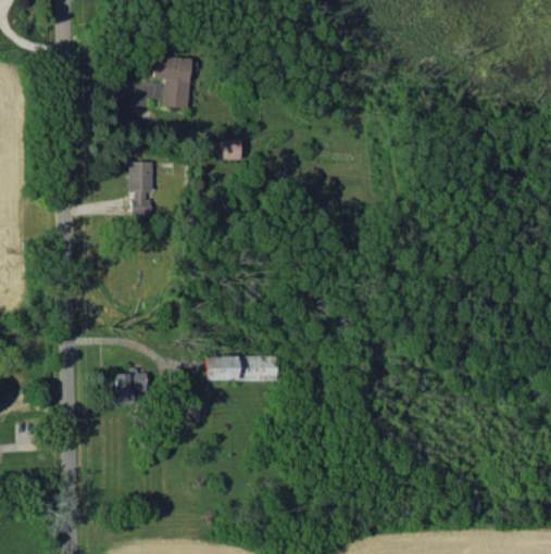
[(164,79),(163,106),(188,108),(191,58),(155,55),(153,78),(164,79)]
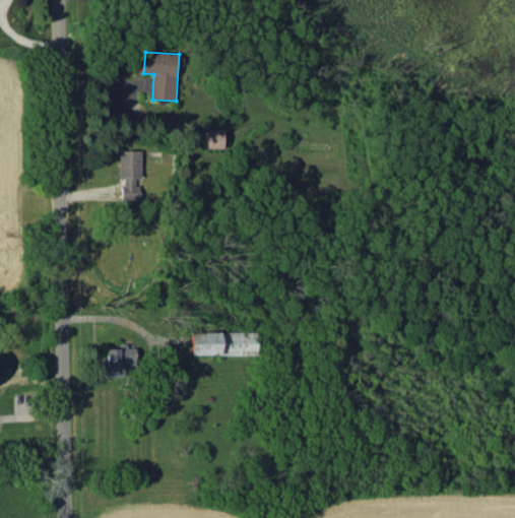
[(224,130),(207,130),(206,148),(224,149),(224,130)]
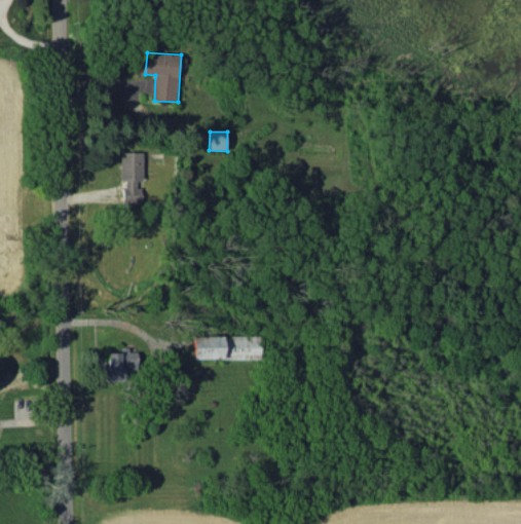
[(144,153),(122,152),(122,181),(125,181),(125,204),(143,204),(144,153)]
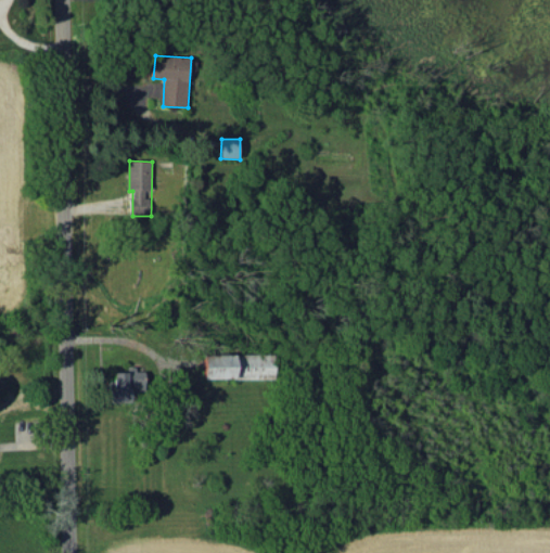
[(206,380),(276,381),(276,356),(206,355),(206,380)]
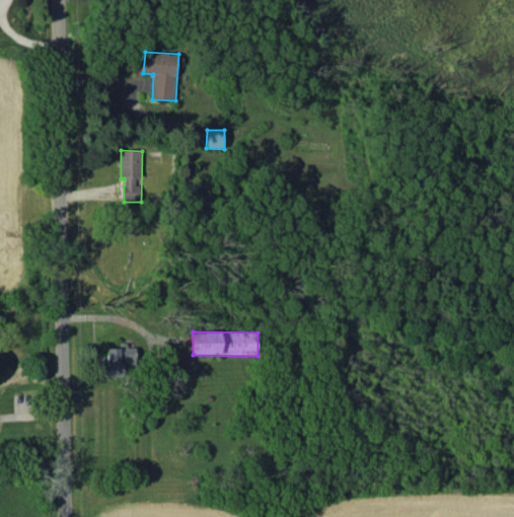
[(138,347),(108,347),(108,357),(105,357),(105,377),(124,377),(124,369),(139,368),(138,347)]
